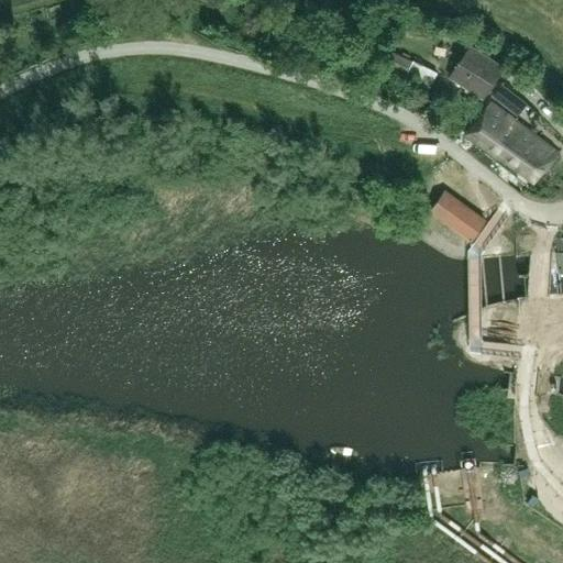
[(370,25),(368,33),(376,35),(378,28),(370,25)]
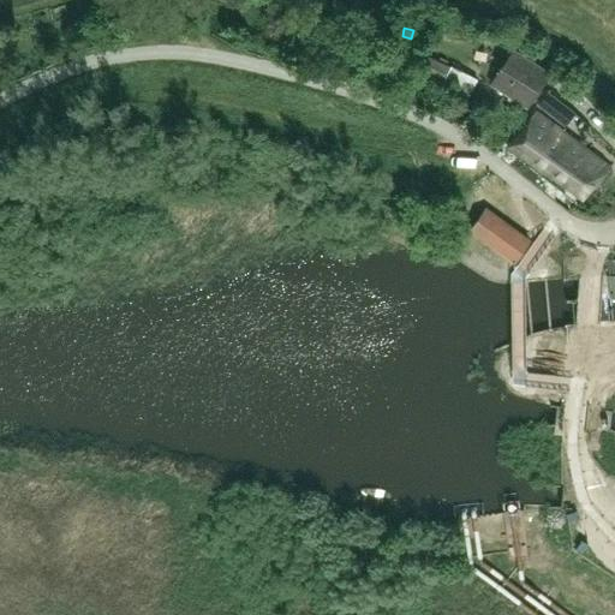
[(495,45),(497,34),(482,31),(481,41),(495,45)]
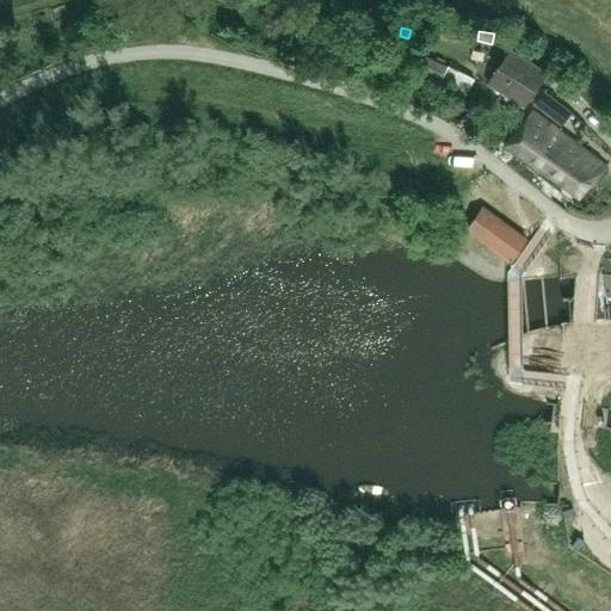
[(510,50),(487,84),(523,107),(545,74),(510,50)]
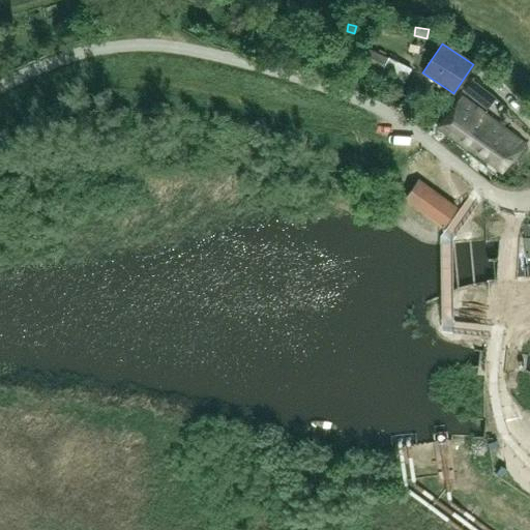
[(387,57),(363,46),(357,60),(380,71),(377,78),(401,89),(411,67),(388,55),(387,57)]
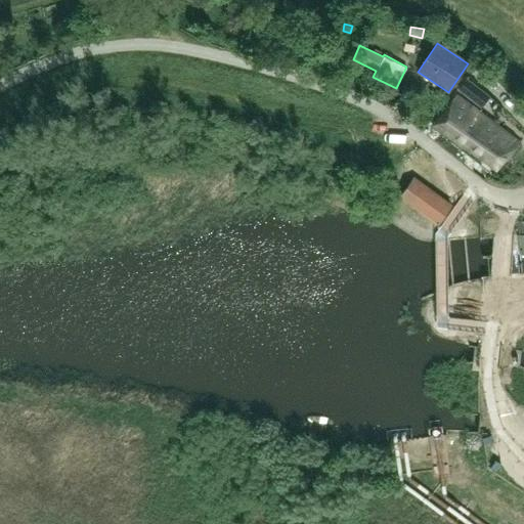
[(484,88),(475,81),(467,89),(476,97),(484,88)]
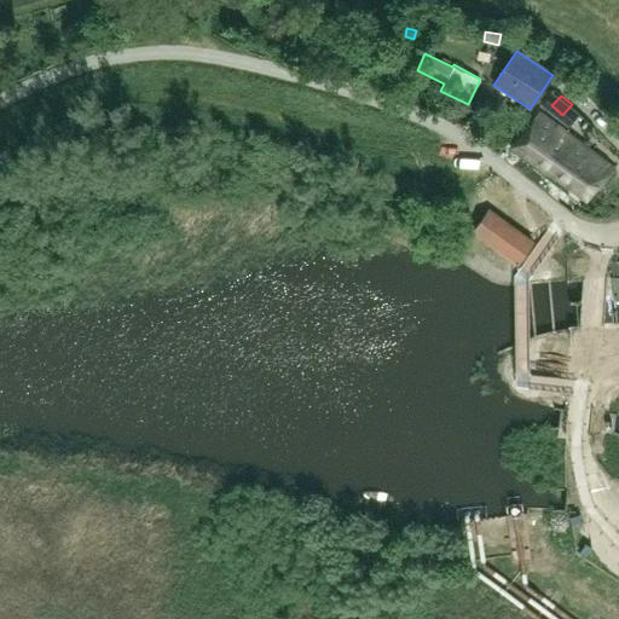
[(538,114),(512,148),(585,201),(613,168),(538,114)]
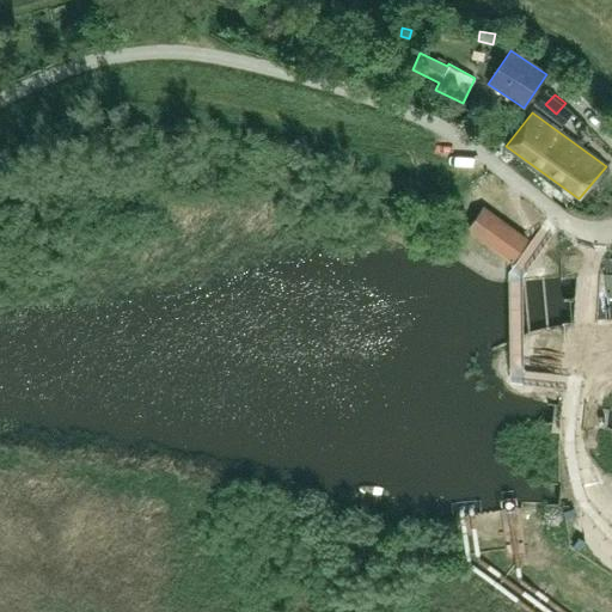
[(526,240),(483,209),(469,230),(512,259),(526,240)]
